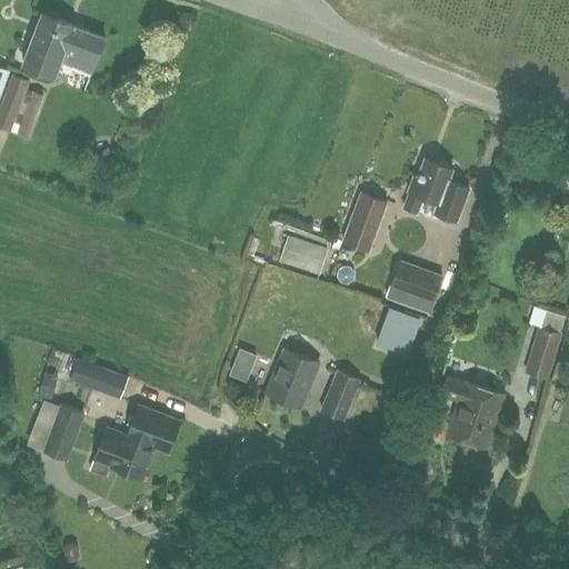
[(53,76),(59,63),(73,26),(73,25),(59,19),(57,15),(48,11),(45,13),(42,12),(23,65),(53,76)]
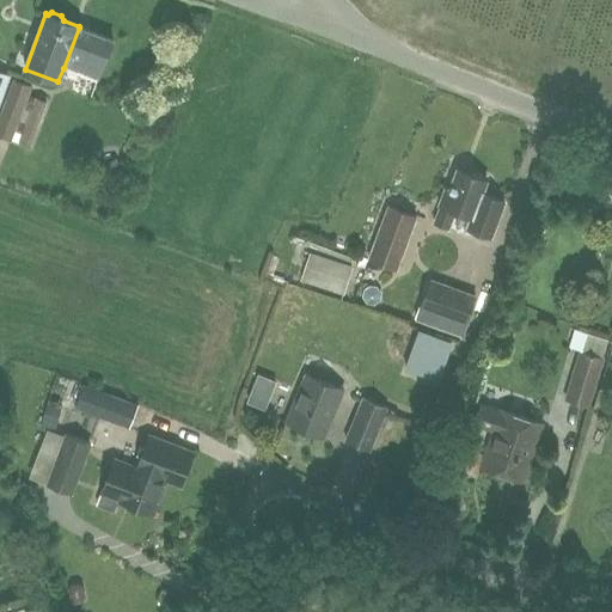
[(79,28),(63,68),(97,80),(112,41),(79,28)]
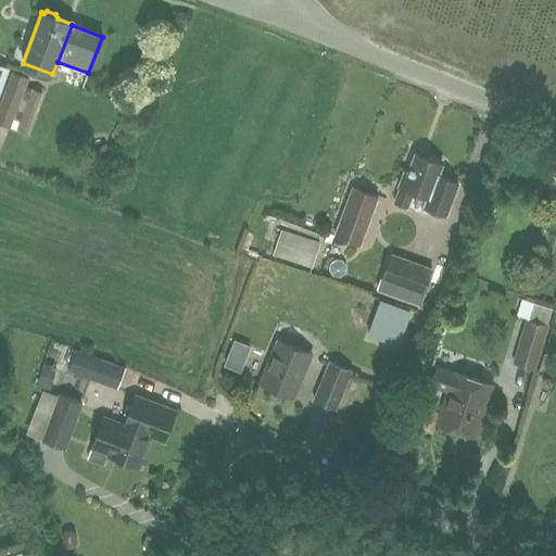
[(12,72),(0,105),(0,124),(26,134),(41,92),(25,86),(28,78),(12,72)]
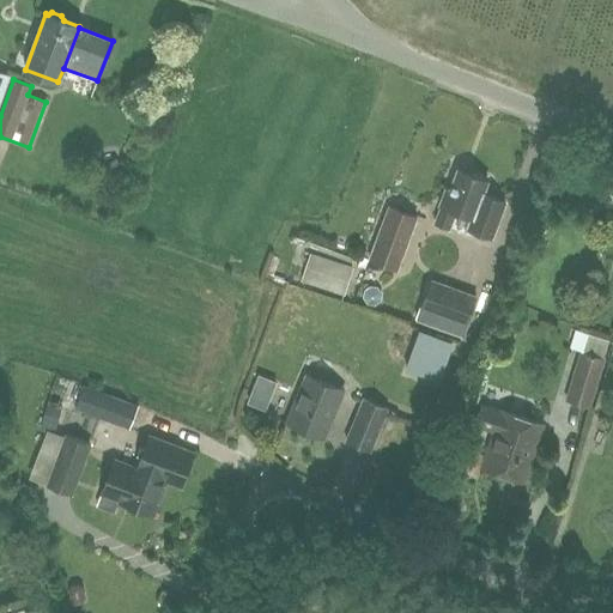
[(435,224),(449,229),(455,211),(471,217),(466,229),(491,238),(505,200),(483,192),(487,181),(457,169),(450,189),(445,188),(439,205),(441,206),(435,224)]
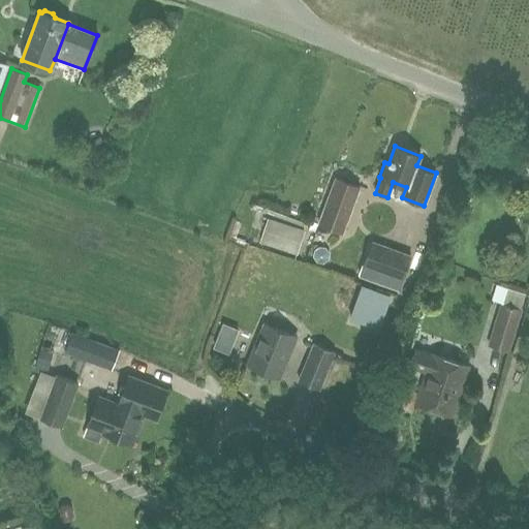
[(341,232),(359,186),(336,178),(318,224),(341,232)]
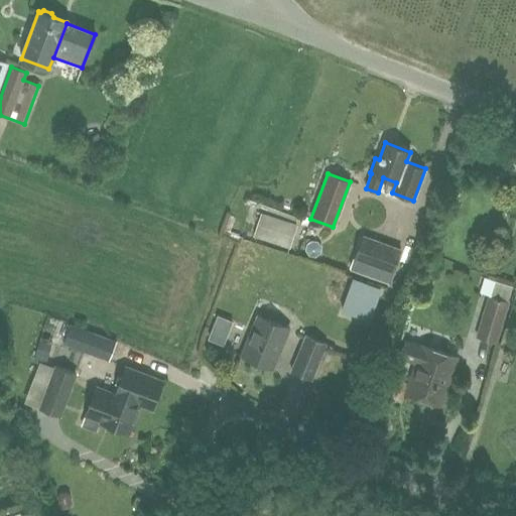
[(254,234),(289,246),(296,224),(261,213),(254,234)]
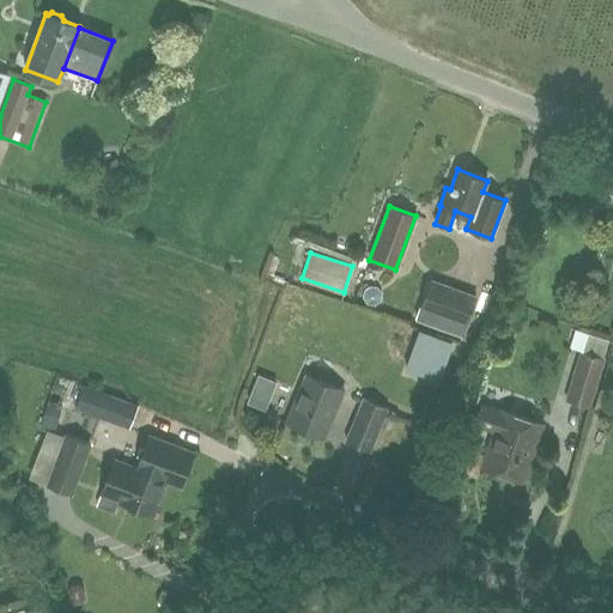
[(377,280),(378,295),(400,292),(398,278),(377,280)]
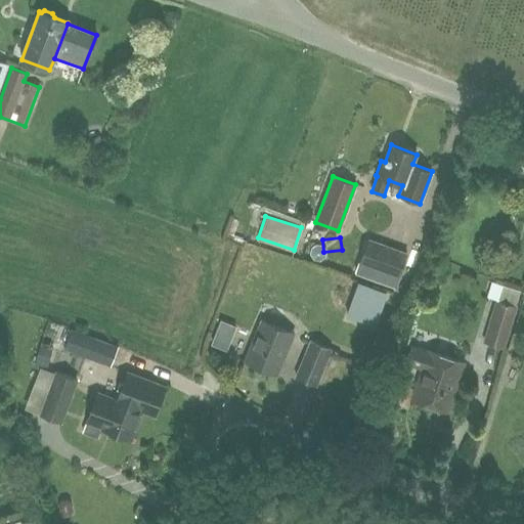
[(407,252),(368,237),(355,273),(394,288),(407,252)]
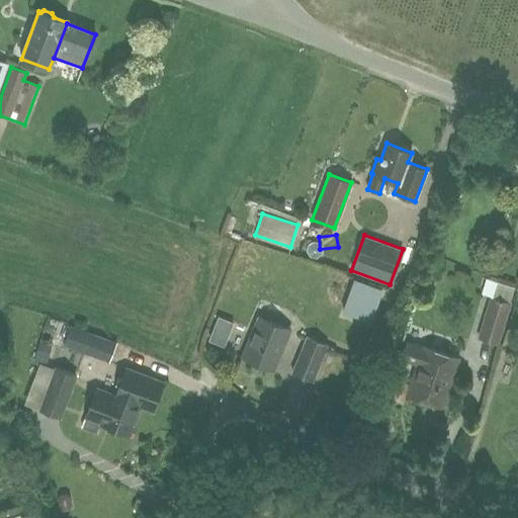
[(509,304),(491,298),(479,337),(497,343),(509,304)]
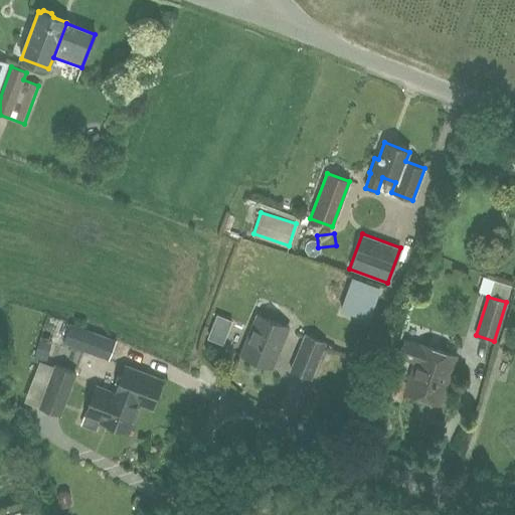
[(272,368),(288,328),(258,315),(240,355),(272,368)]
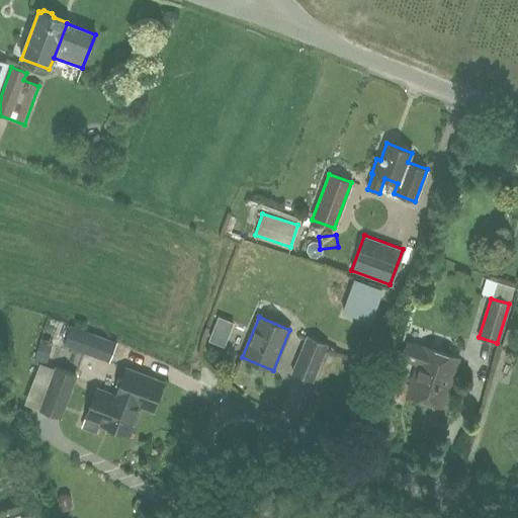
[(117,341),(71,325),(63,345),(109,362),(117,341)]
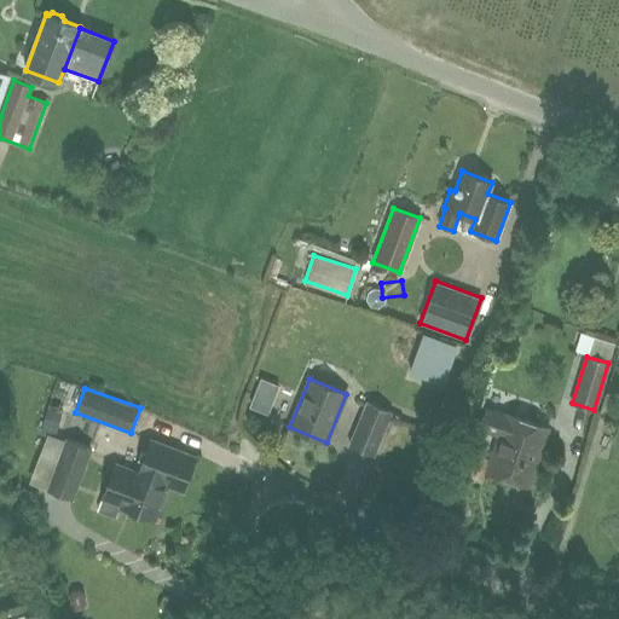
[(47,403),(39,434),(55,438),(63,408),(47,403)]
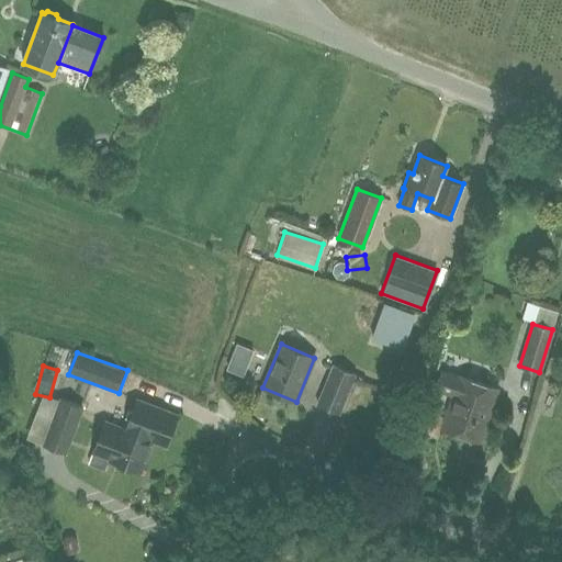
[(339,413),(355,374),(333,366),(316,404),(339,413)]
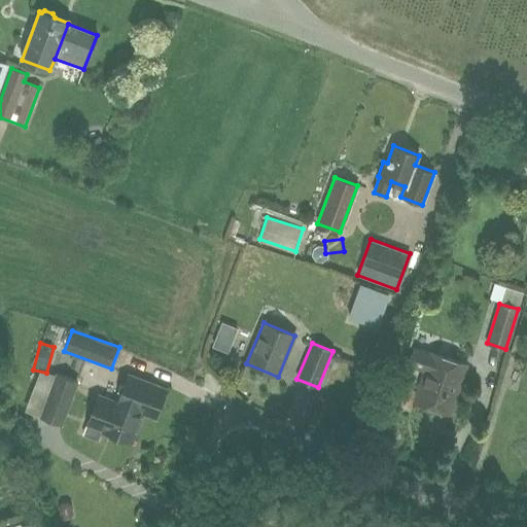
[(450,413),(466,365),(430,353),(430,354),(414,349),(408,365),(425,371),(420,383),(416,382),(413,390),(406,388),(412,370),(394,363),(391,372),(384,369),(376,393),(409,405),(411,399),(450,413)]
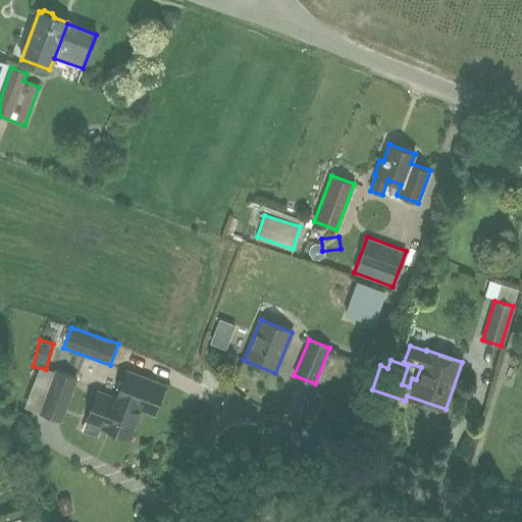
[(55,368),(39,413),(61,421),(77,377),(55,368)]
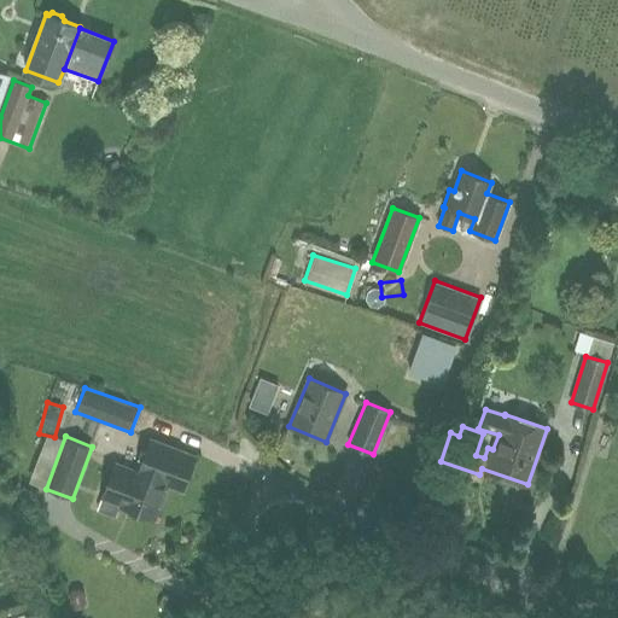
[(182,490),(194,456),(150,439),(139,470),(112,460),(99,499),(156,518),(168,485),(182,490)]
